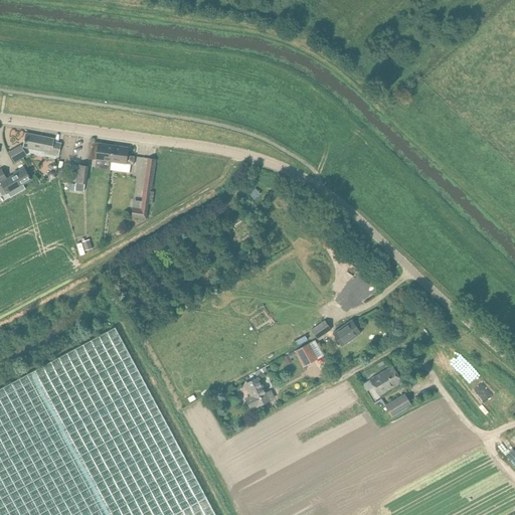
[(26,134),(23,147),(50,152),(50,155),(57,157),(60,144),(53,142),(53,139),(26,134)]
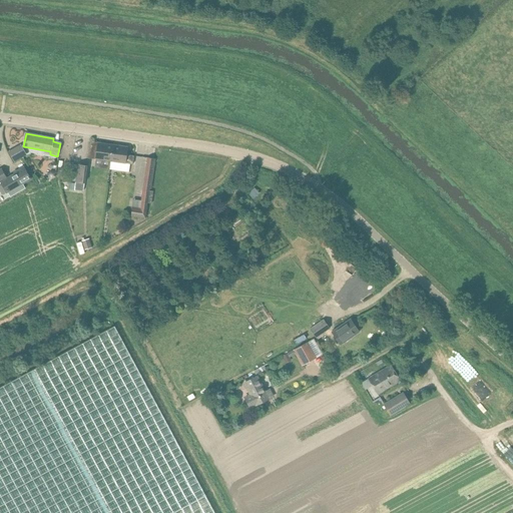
[(88,151),(88,158),(95,159),(111,161),(113,144),(101,143),(90,141),(88,151)]
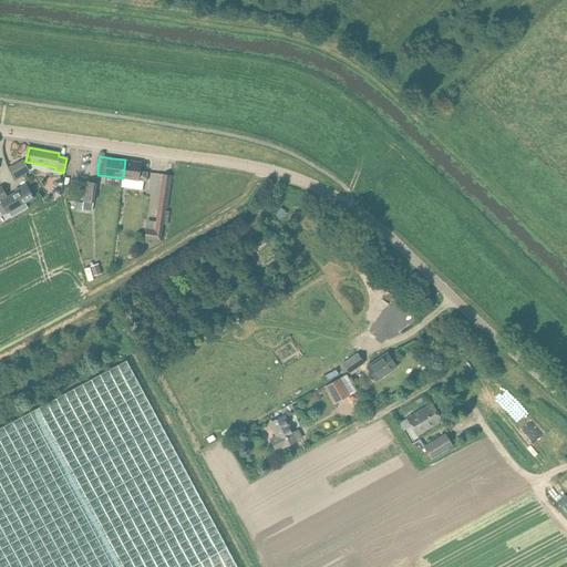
[(123,178),(122,187),(132,188),(133,179),(144,182),(147,182),(148,172),(140,171),(142,163),(125,160),(123,178)]
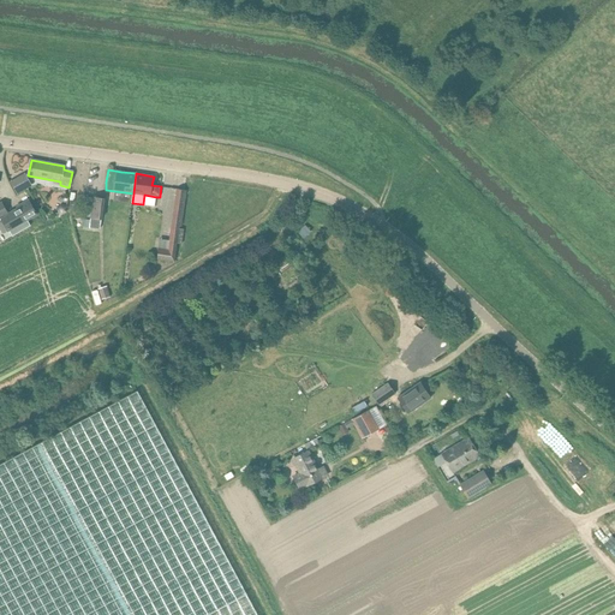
[(24,174),(10,183),(17,195),(31,186),(24,174)]
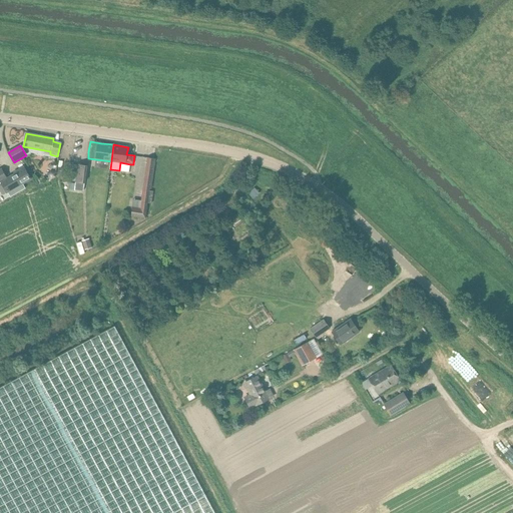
[(131,216),(145,218),(154,158),(148,157),(140,207),(132,206),(131,216)]
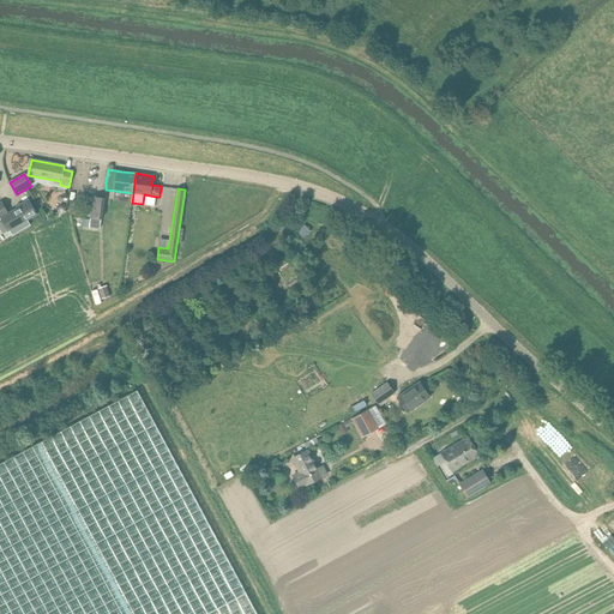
[(94,197),(91,217),(90,220),(89,227),(100,229),(101,218),(104,199),(94,197)]
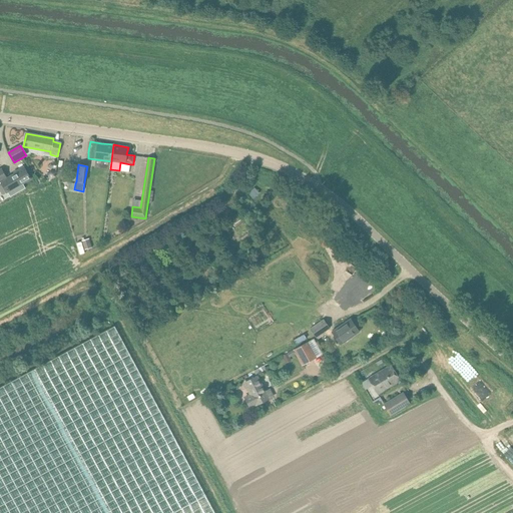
[(6,191),(30,178),(24,169),(7,179),(1,169),(0,169),(0,180),(2,182),(1,182),(6,191)]
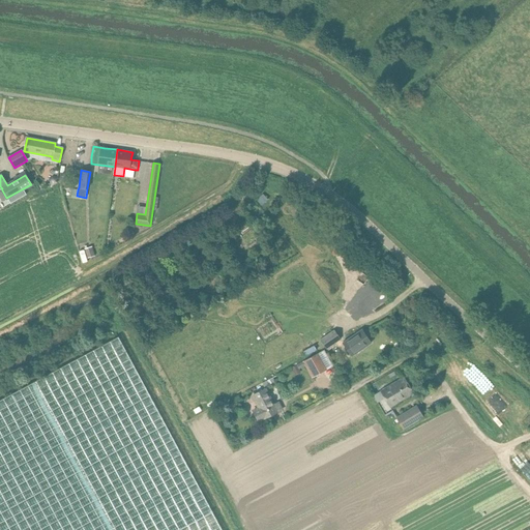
[(92,246),(85,248),(88,258),(95,256),(92,246)]
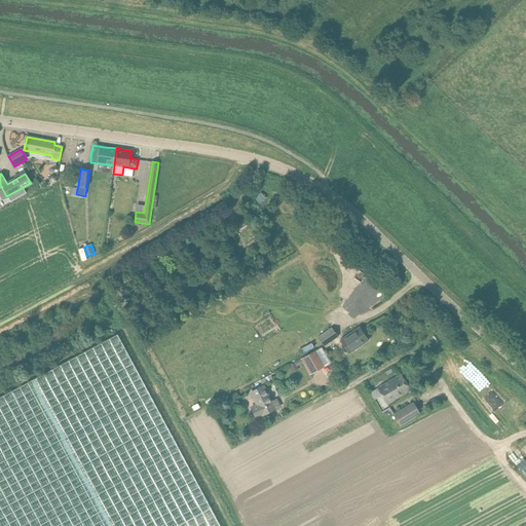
[(359,327),(340,340),(349,353),(368,340),(359,327)]
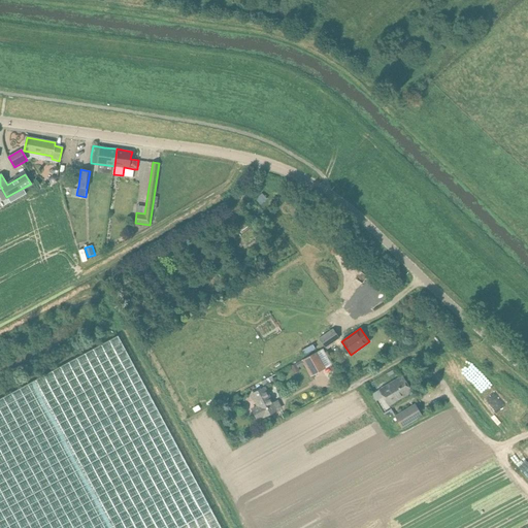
[(332,329),(319,338),(325,348),(338,338),(332,329)]
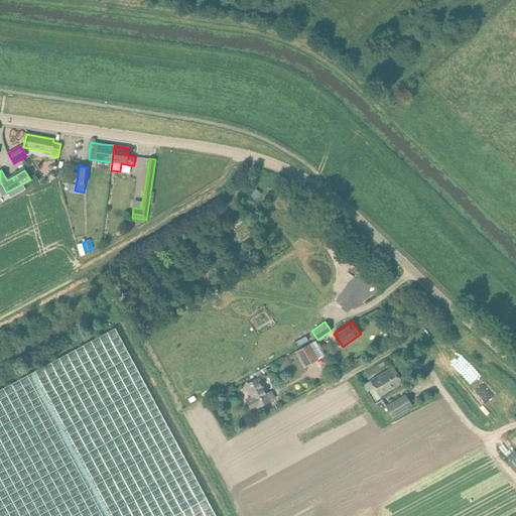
[(215,515),(114,329),(0,390),(0,515),(215,515)]
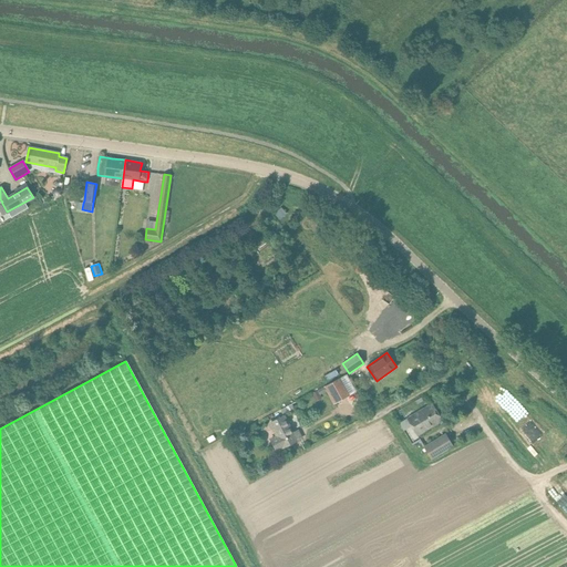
[(356,391),(350,382),(346,374),(325,385),(326,388),(327,390),(328,391),(334,403),(356,391)]
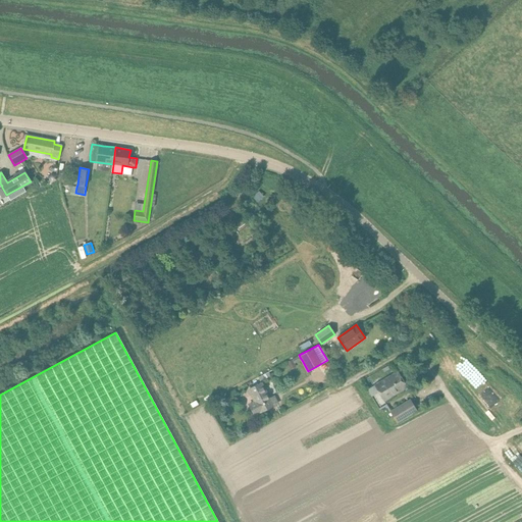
[(299,355),(288,362),(292,369),(297,367),(295,364),(302,360),(301,359),(300,357),(299,355)]
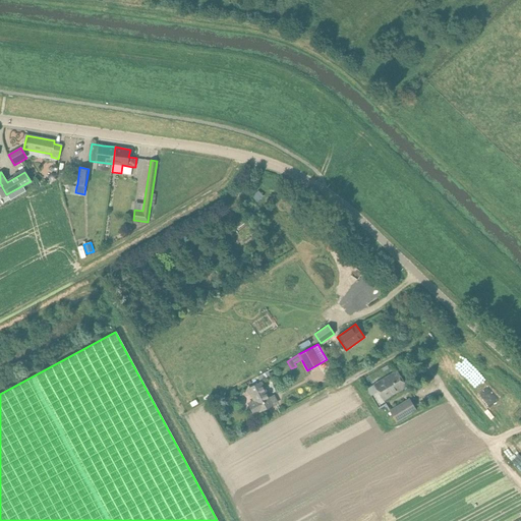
[(397,370),(374,385),(384,400),(406,387),(397,370)]
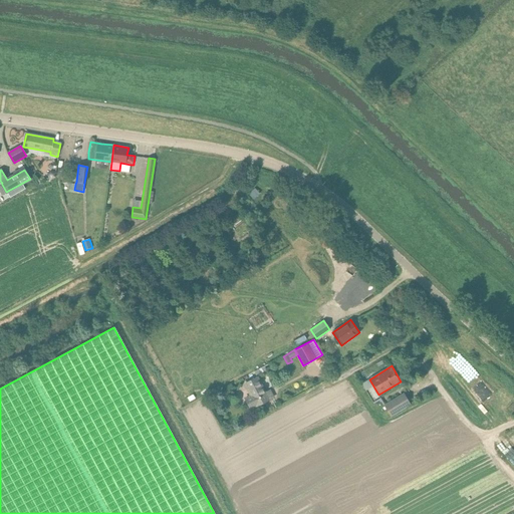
[(265,366),(254,371),(256,375),(266,369),(265,366)]
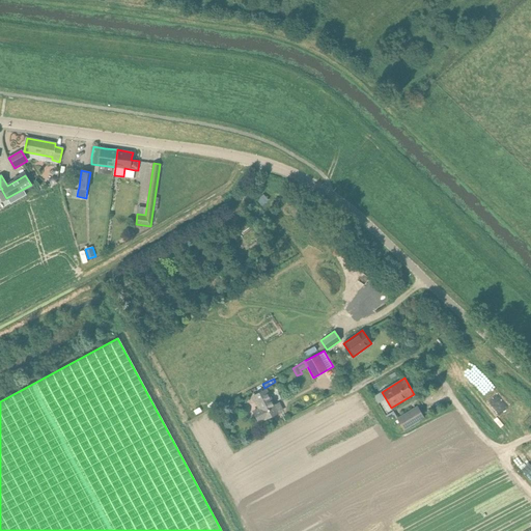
[(279,403),(275,406),(267,389),(252,396),(258,409),(253,412),(259,422),(282,410),(279,403)]
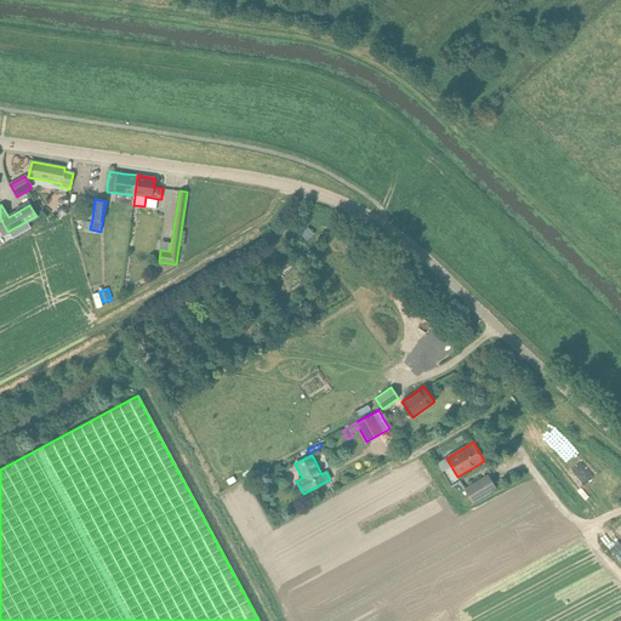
[(473,502),(485,495),(496,489),(488,476),(465,489),(473,502)]
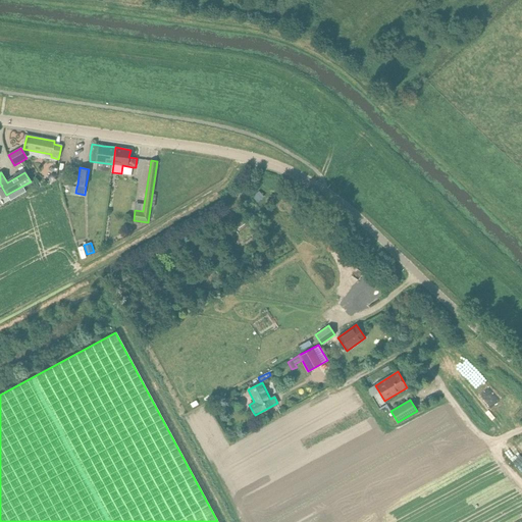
[(521,455),(518,451),(510,458),(521,471),(521,455)]
